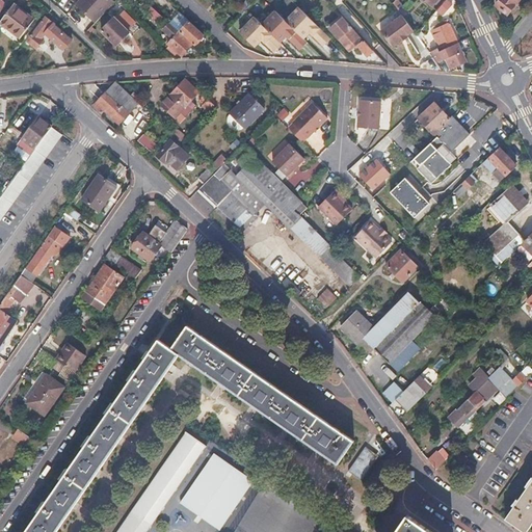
[(113,2),(110,0),(77,0),(75,3),(85,12),(96,22),(113,2)]
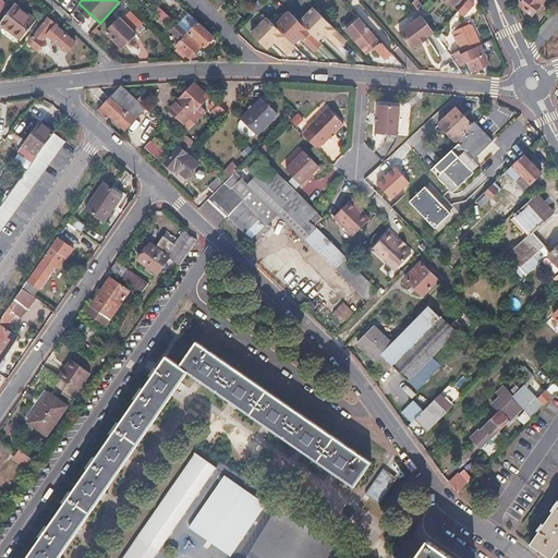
[(416,0),(412,0),(411,2),(415,10),(421,3),(416,0)]
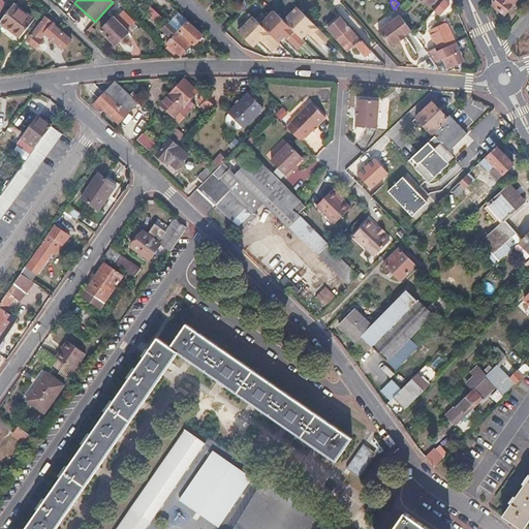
[(516,0),(498,0),(495,5),(505,14),(516,0)]
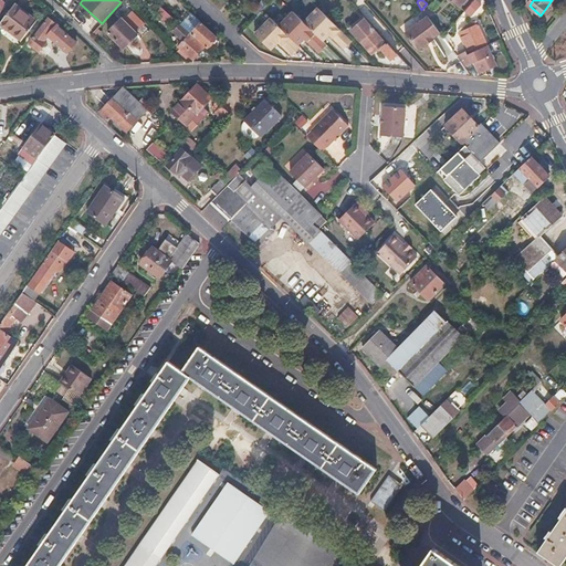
[(34,21),(12,4),(0,21),(0,27),(9,33),(19,41),(34,21)]
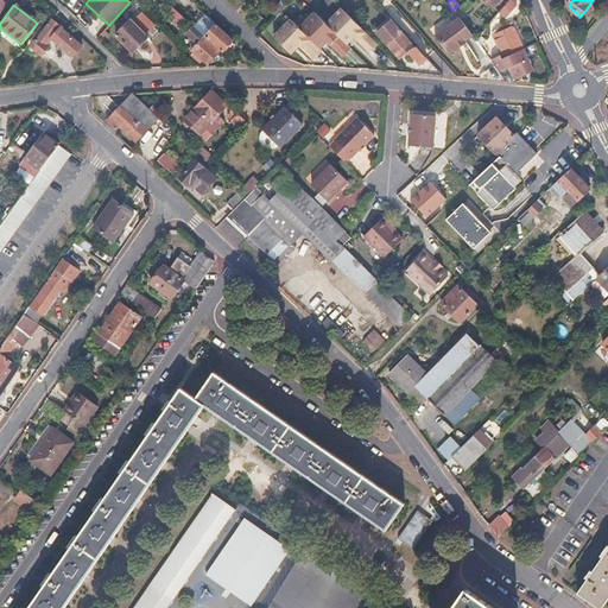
[(173,5),(169,11),(181,21),(185,17),(173,5)]
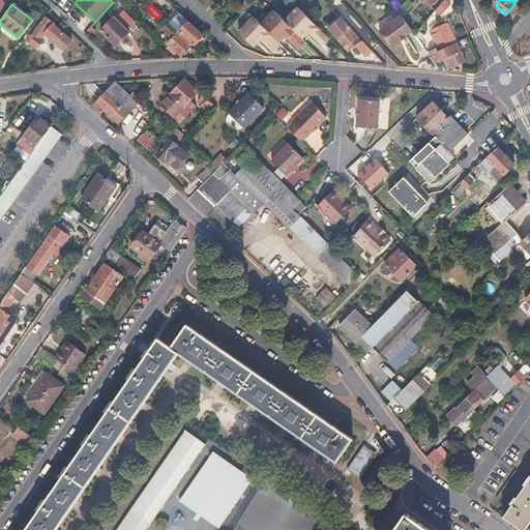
[(327,36),(295,5),(283,18),(300,36),(306,30),(320,43),(327,36)]
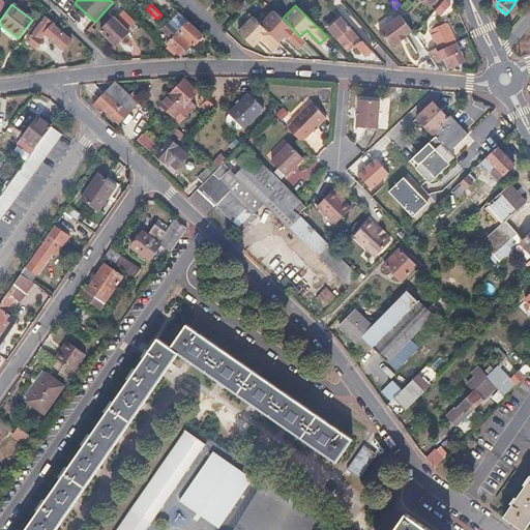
[(445,9),(441,5),(432,16),(437,19),(445,9)]
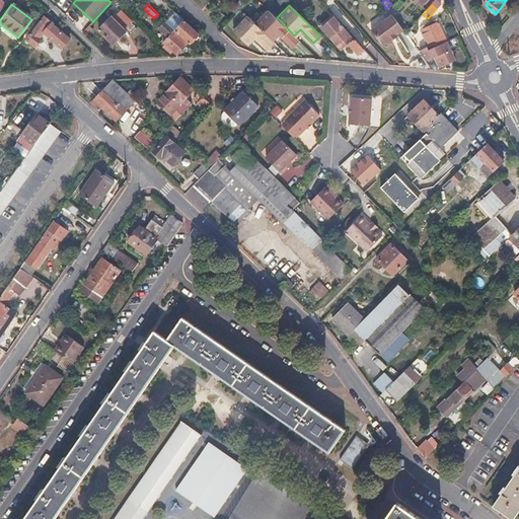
[(297,39),(294,35),(277,17),(268,7),(253,20),(271,39),(277,32),(290,46),(297,39)]
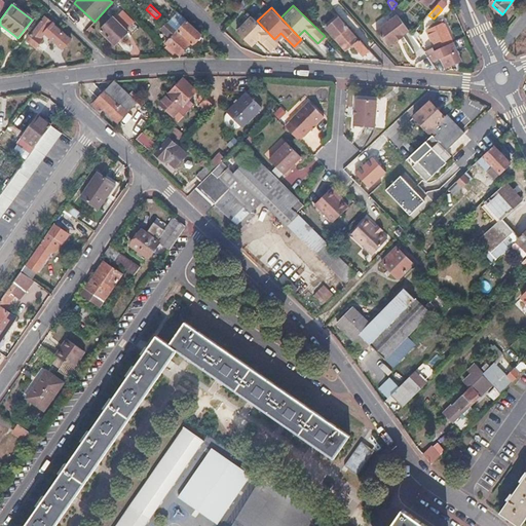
[(111,17),(100,29),(115,43),(121,37),(123,35),(120,33),(125,28),(133,20),(121,9),(112,19),(111,17)]
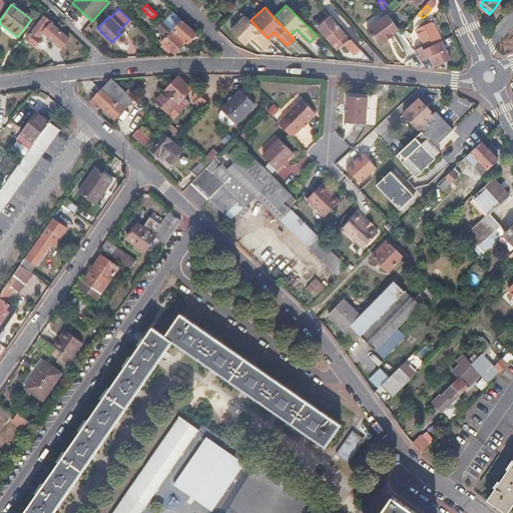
[(163,20),(172,29),(182,18),(172,10),(163,20)]
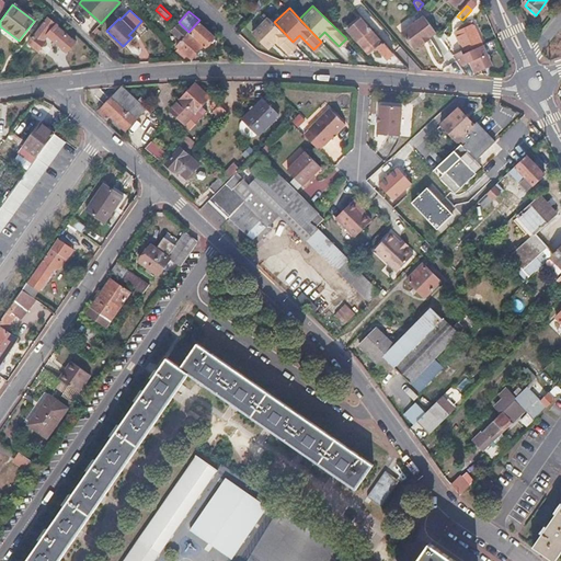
[(293,42),(274,22),(265,14),(251,30),(266,46),(273,38),(287,53),(296,44),(293,42)]
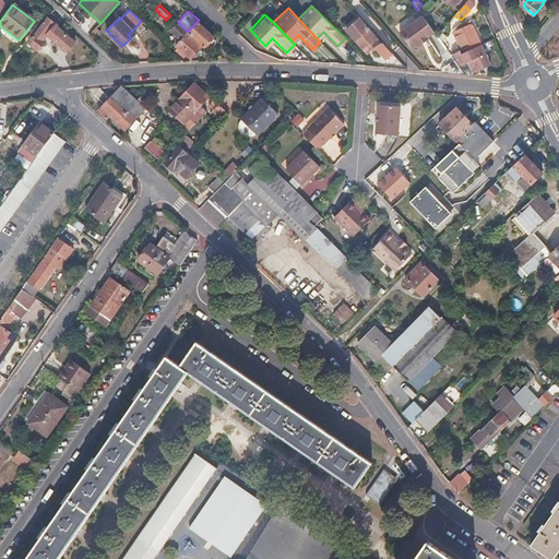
[(356,14),(342,26),(366,54),(373,46),(384,59),(388,57),(391,54),(381,43),(379,45),(367,30),(368,28),(356,14)]
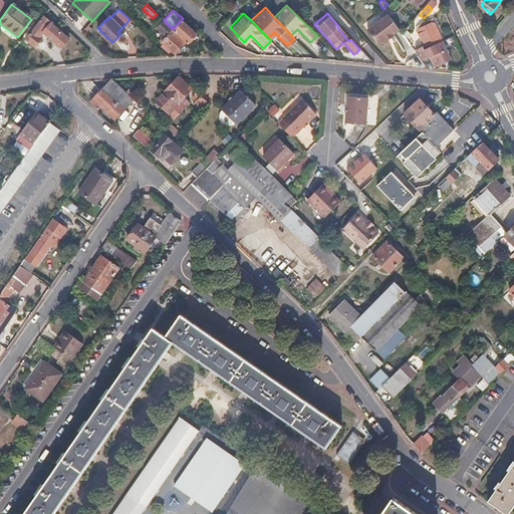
[(388,15),(366,30),(377,45),(383,40),(384,42),(390,39),(394,36),(393,34),(399,30),(388,15)]
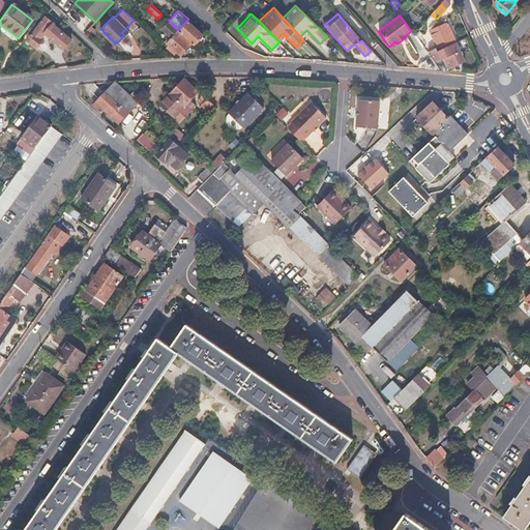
[(54,24),(45,17),(18,51),(23,55),(27,50),(30,43),(35,48),(41,39),(40,38),(48,28),(50,29),(54,24)]
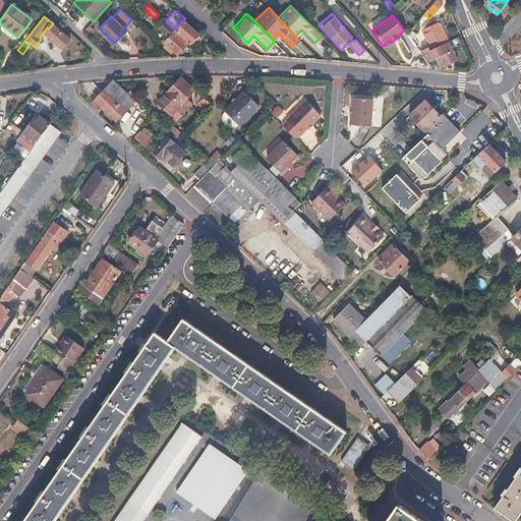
[(185,18),(175,30),(189,43),(194,38),(199,32),(185,18)]
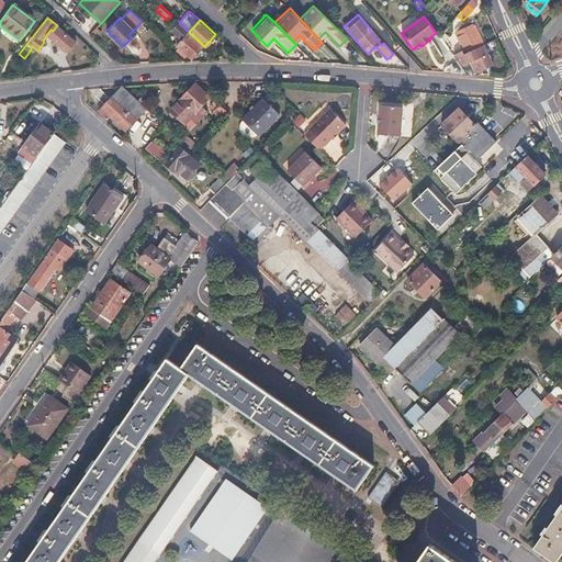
[(170,29),(182,40),(177,45),(179,47),(177,49),(183,55),(187,52),(191,56),(195,52),(202,45),(188,33),(189,32),(179,22),(178,21),(170,29)]
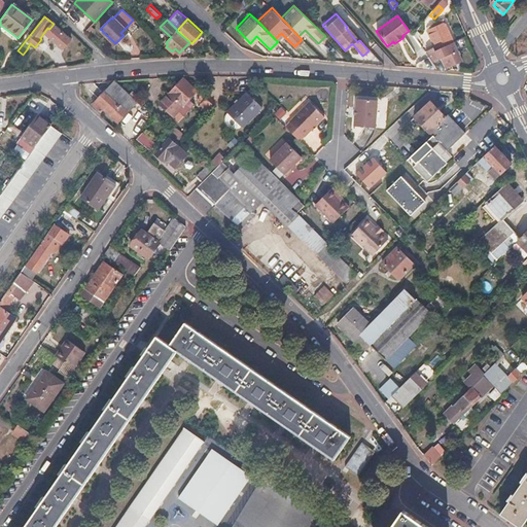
[(443,20),(427,26),(437,48),(452,42),(443,20)]
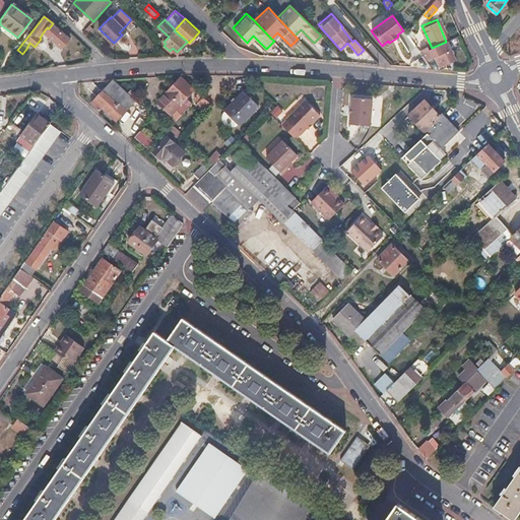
[(425,39),(412,44),(415,48),(417,47),(419,51),(420,50),(421,52),(429,49),(425,39)]
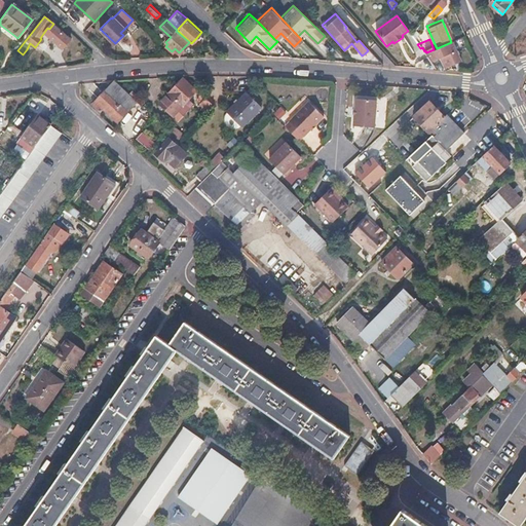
[(434,49),(426,52),(430,62),(438,59),(438,58),(440,57),(445,68),(460,61),(452,42),(451,42),(437,48),(434,49)]
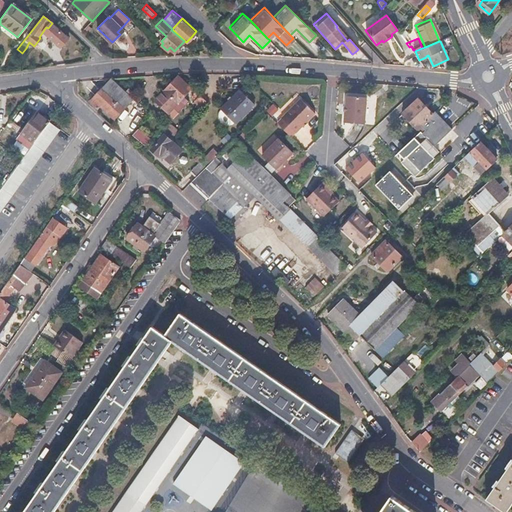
[(190,89),(177,77),(164,91),(151,105),(164,117),(174,106),(179,111),(185,103),(180,99),(190,89)]
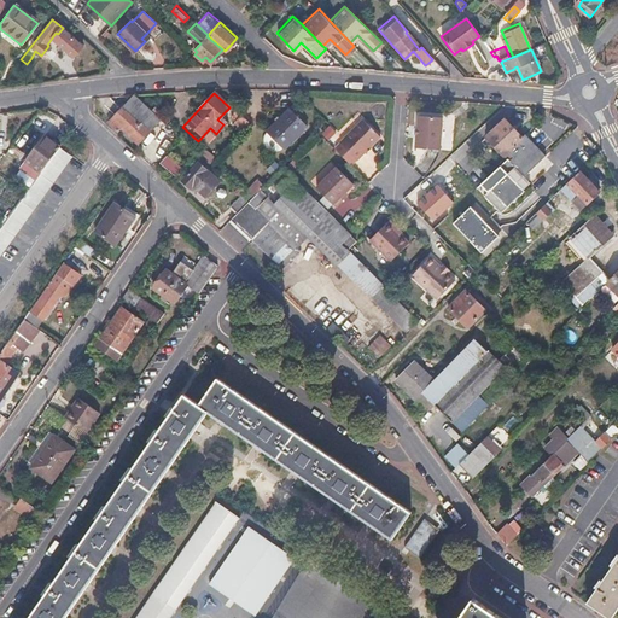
[(161,120),(134,94),(121,109),(109,122),(118,130),(121,128),(139,144),(161,120)]
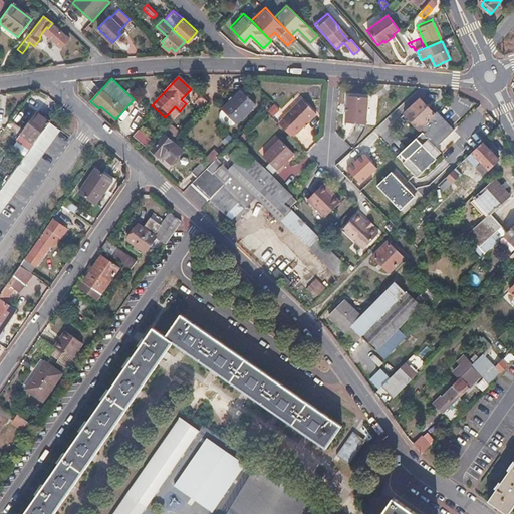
[(233,97),(227,104),(242,118),(255,105),(240,90),(233,97)]
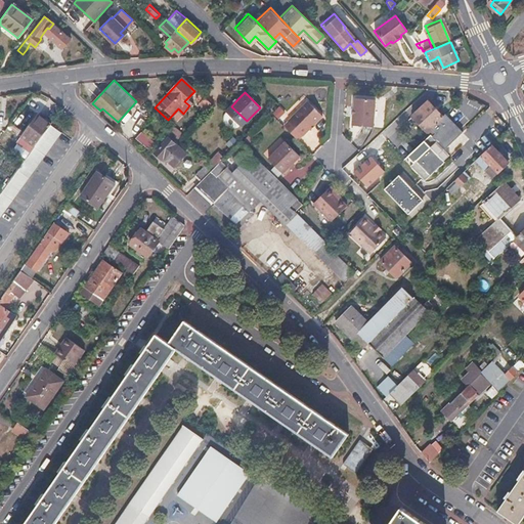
[(201,102),(199,103),(206,110),(212,103),(200,93),(195,98),(201,102)]
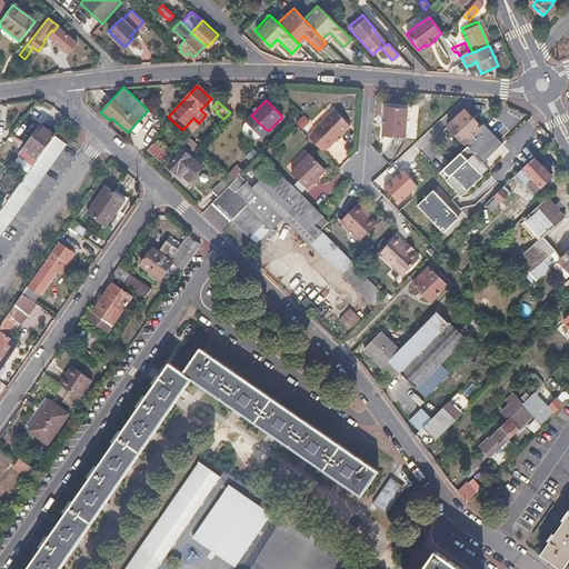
[(395,107),(386,107),(382,136),(405,138),(407,108),(395,107)]
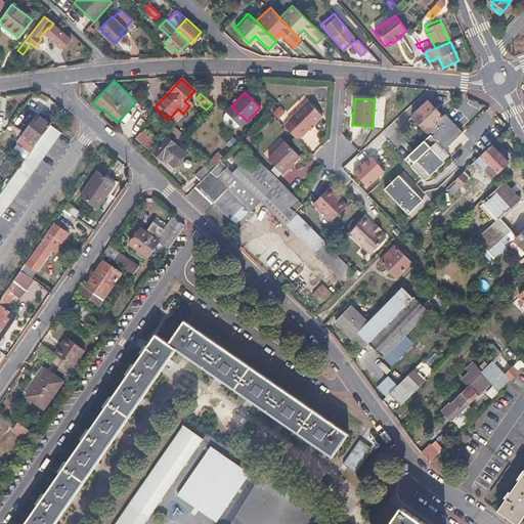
[(313,110),(306,101),(287,120),(288,121),(282,125),(297,138),(301,134),(302,134),(320,117),(313,110)]
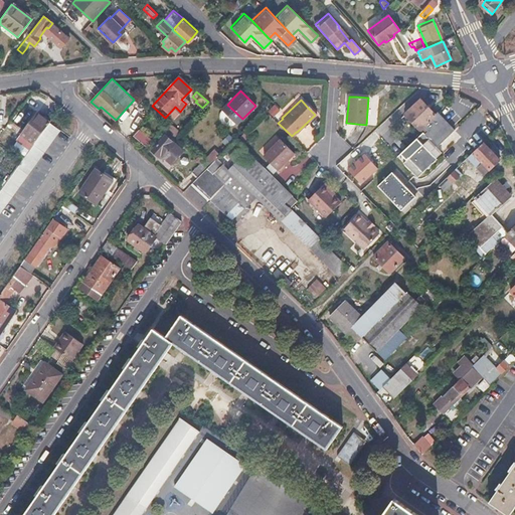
[(430,108),(422,100),(404,116),(419,131),(437,115),(430,108)]
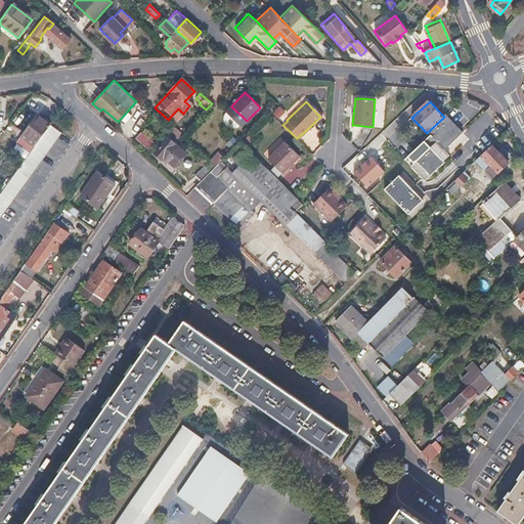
[(51,125),(37,115),(20,137),(35,147),(50,126),(51,125)]
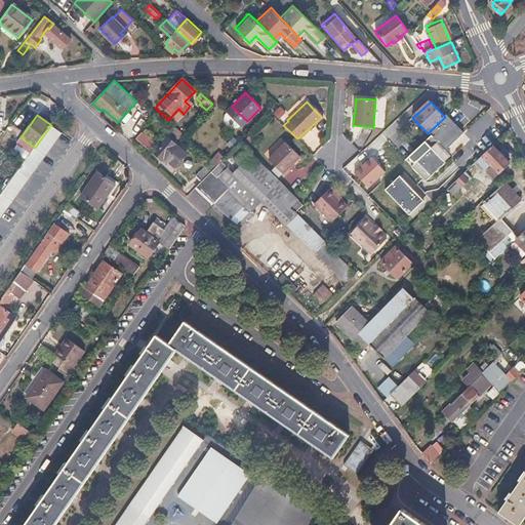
[(430,135),(435,140),(429,147),(431,149),(411,168),(418,176),(445,152),(463,133),(446,116),(445,117),(428,133),(430,135)]
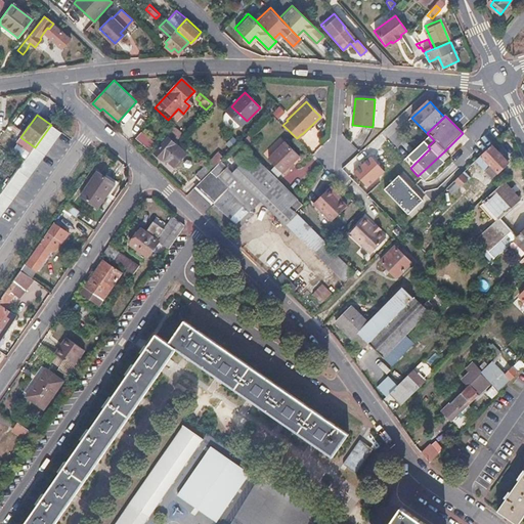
[(35,147),(24,164),(0,195),(0,220),(61,134),(50,126),(35,147)]
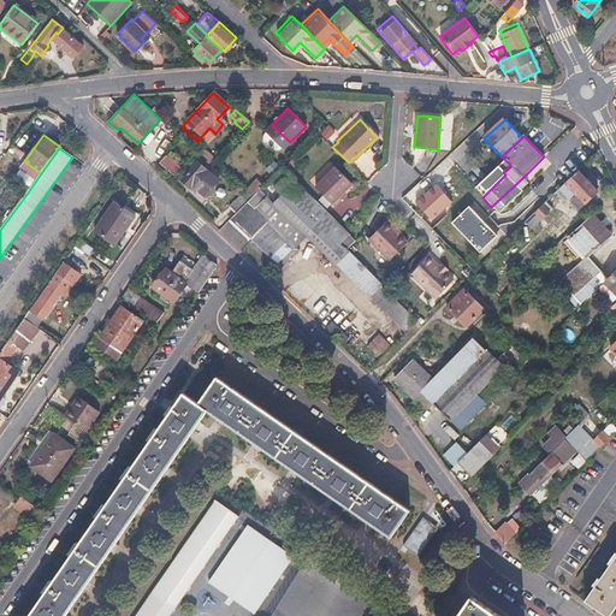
[(167,152),(160,161),(175,176),(183,166),(167,152)]
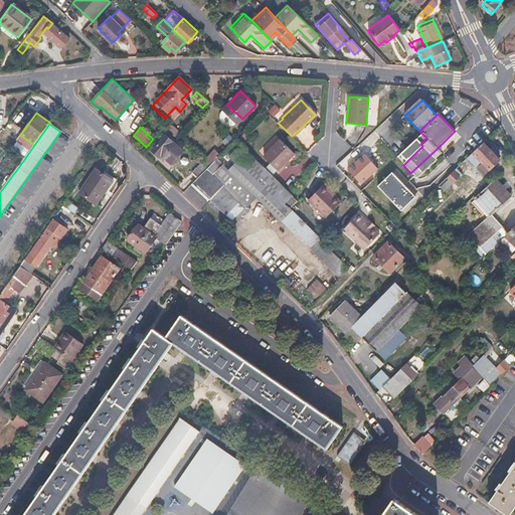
[(166,135),(152,150),(169,167),(184,152),(166,135)]
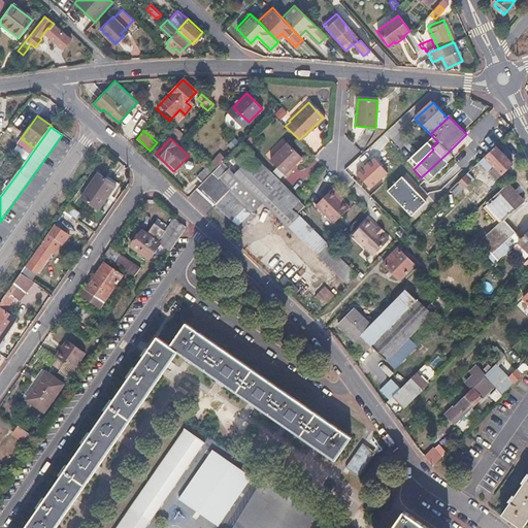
[(288,141),(270,159),(286,175),(292,169),(290,167),(295,163),(301,156),(288,141)]
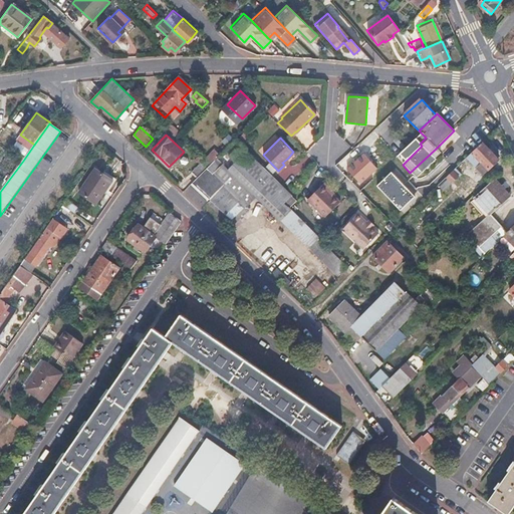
[(498,160),(482,143),(470,155),(480,165),(485,160),(491,167),(498,160)]
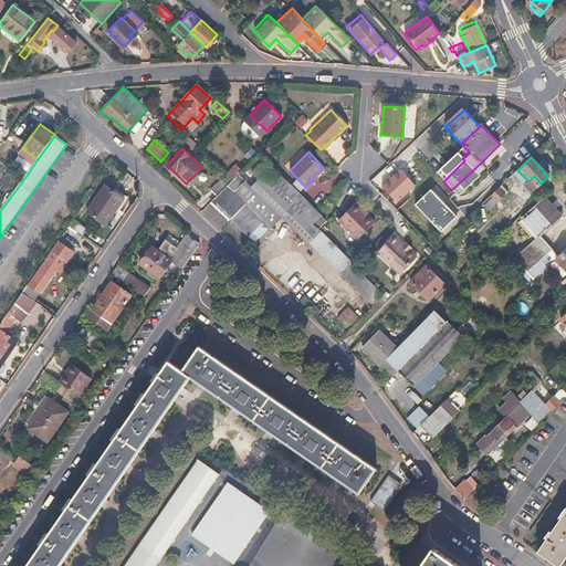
[(272,167),(265,160),(252,173),(260,180),(272,167)]
